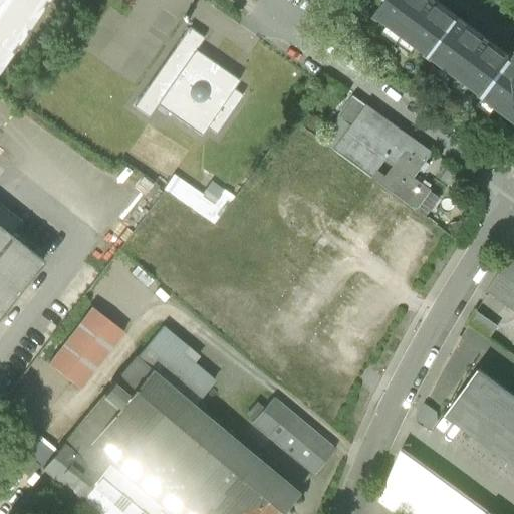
[(0,0),(0,73),(49,0),(0,0)]
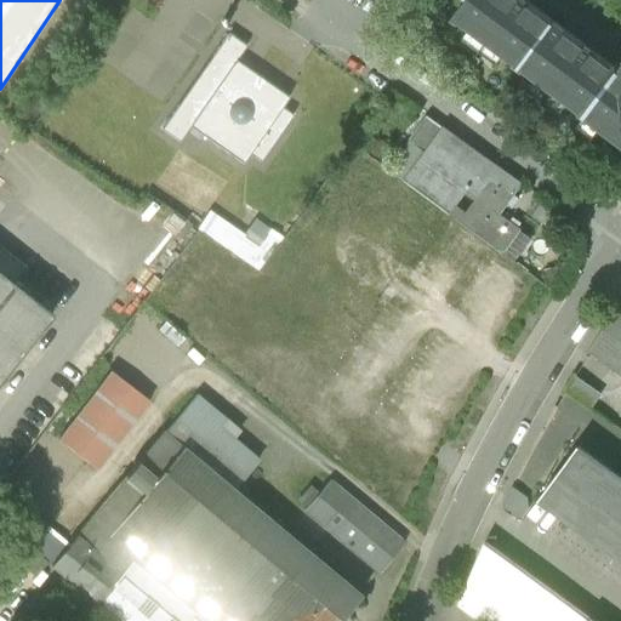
[(585,115),(620,143),(620,66),(619,70),(588,49),(524,0),(467,0),(455,17),(585,114),(585,115)]
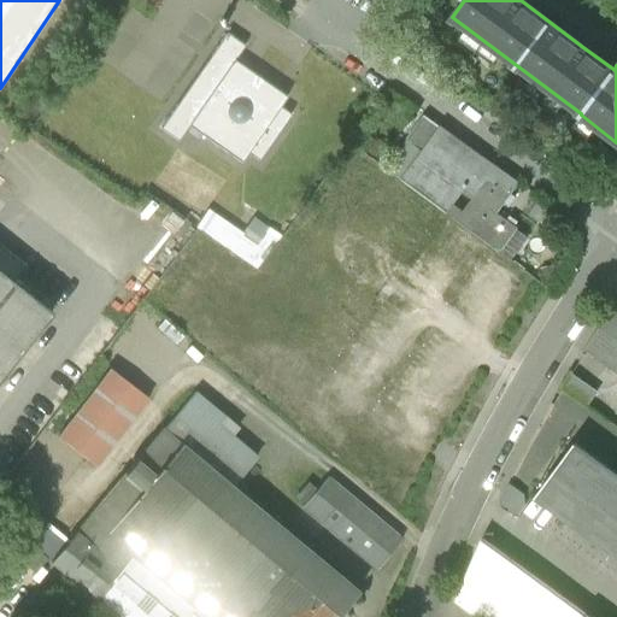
[(246,48),(227,35),(162,131),(180,144),(189,130),(242,166),(250,156),(262,164),(293,117),(283,111),(289,101),(235,65),(246,48)]
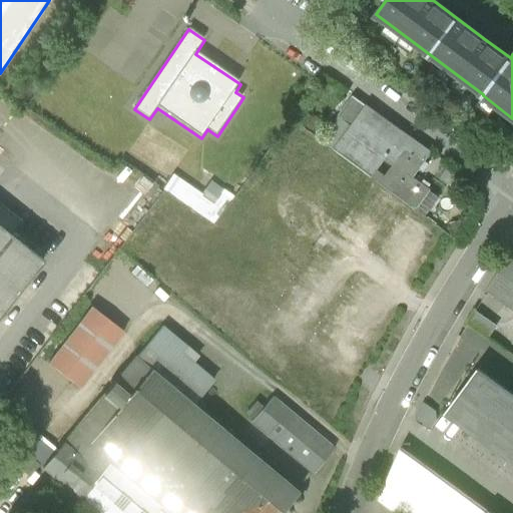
[(352,97),(319,142),(415,211),(429,191),(411,177),(429,153),(352,97)]
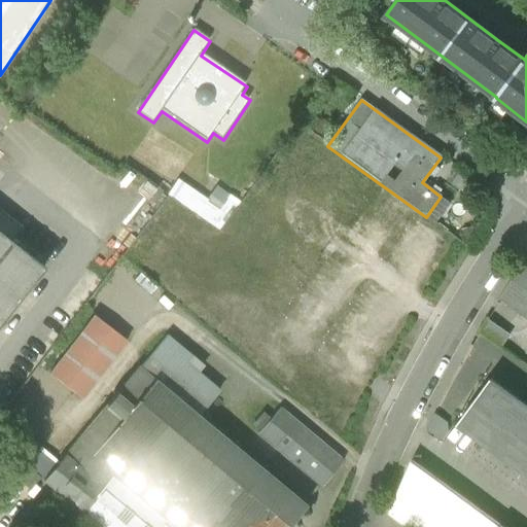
[(176,195),(219,226),(239,200),(218,184),(210,196),(187,179),(176,195)]
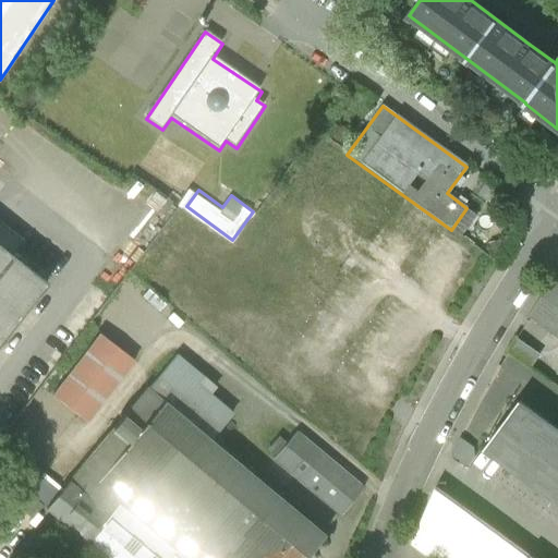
[(0,338),(46,280),(0,243),(0,338)]
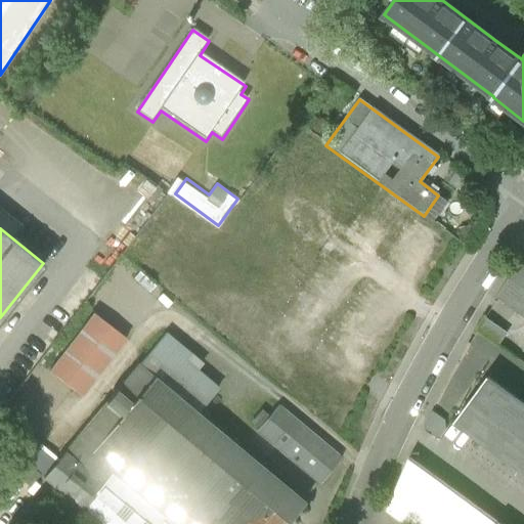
[(523,258),(523,257),(496,299),(523,318),(523,258)]
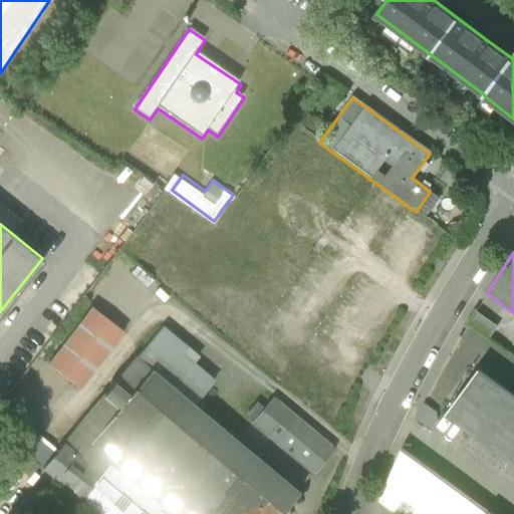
[(91,388),(132,327),(95,302),(54,363),(91,388)]
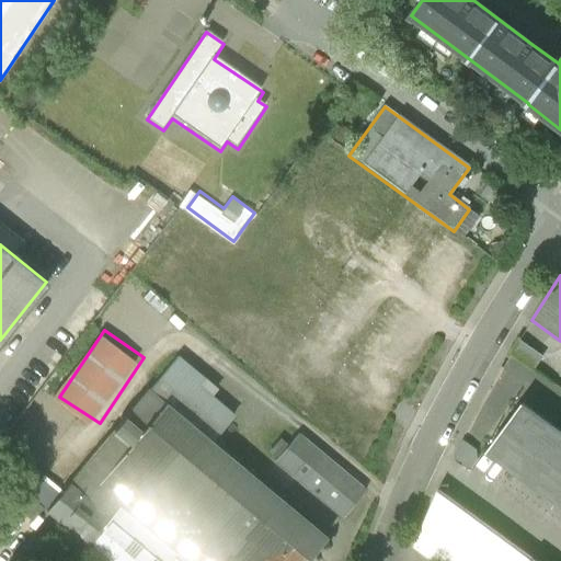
[(544,357),(519,340),(510,353),(535,369),(544,357)]
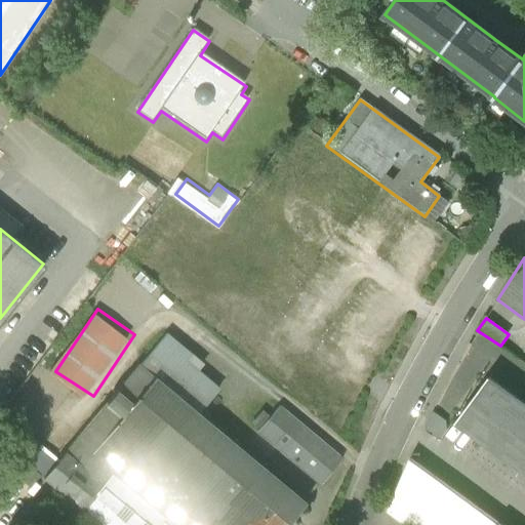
[(135,368),(41,481),(79,512),(92,495),(81,486),(102,460),(178,524),(285,524),(301,507),(135,368)]
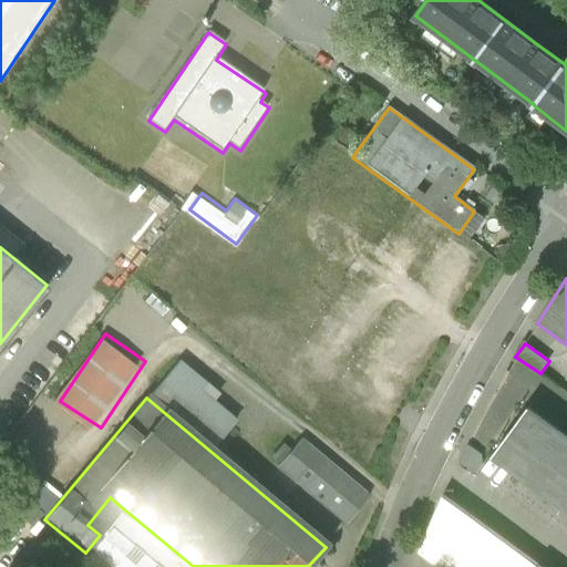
[(566,435),(529,406),(493,455),(566,509),(566,435)]
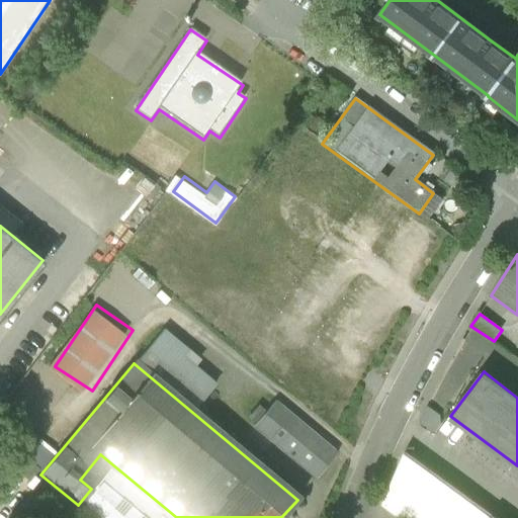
[(337,452),(275,401),(254,426),(315,479),(337,452)]
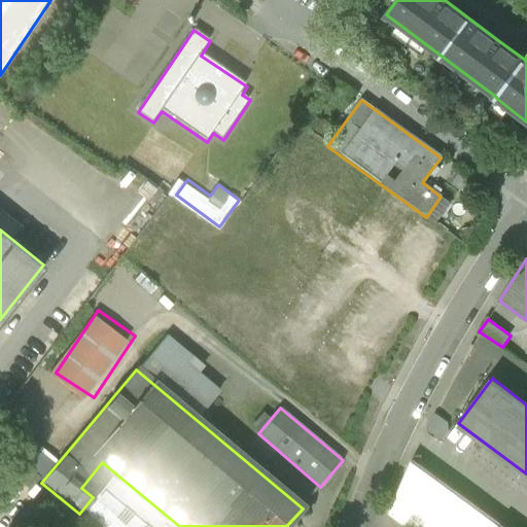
[(503,526),(424,470),(411,460),(388,515),(405,526),(503,526)]
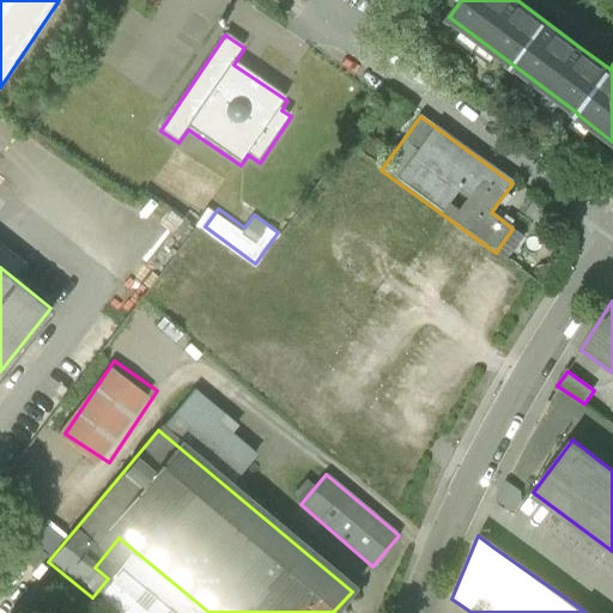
[(208,612),(119,538),(95,568),(108,578),(92,598),(110,612),(208,612)]
